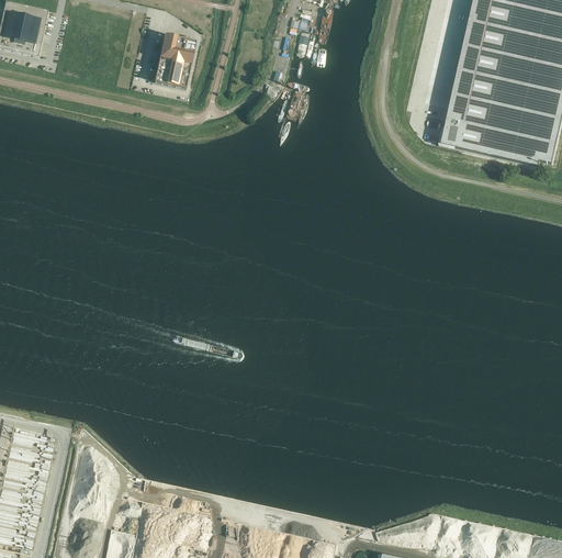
[(0,45),(38,54),(44,30),(48,8),(15,0),(4,0),(4,1),(3,10),(1,18),(1,21),(0,21),(0,23),(0,45)]
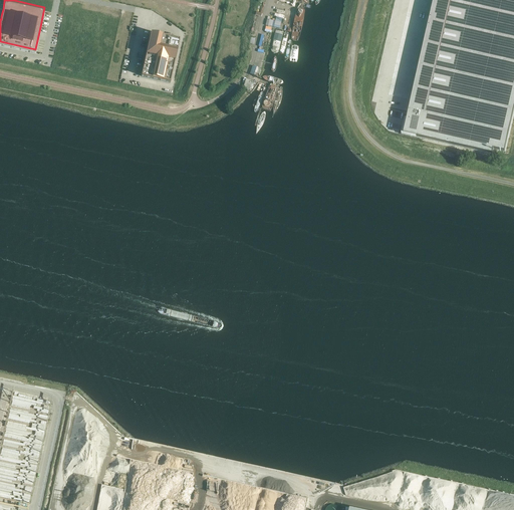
[(406,115),(403,130),(415,133),(492,151),(493,146),(505,148),(513,104),(513,0),(432,0),(411,98),(412,98),(411,102),(410,102),(409,107),(410,108),(410,111),(408,111),(407,116),(406,115)]
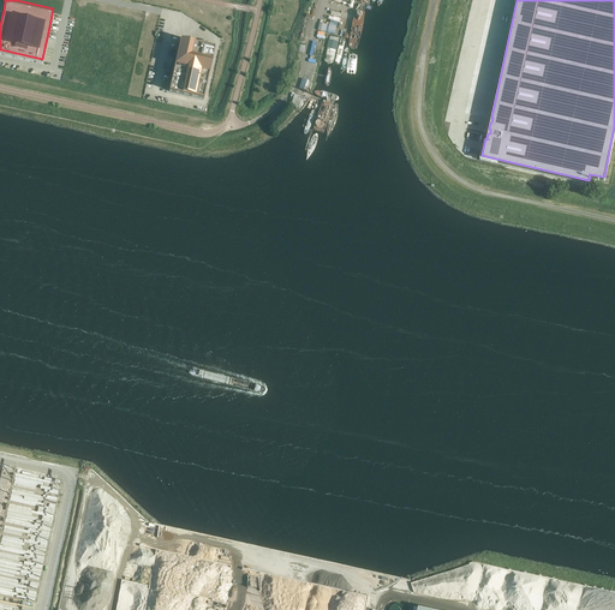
[(339,34),(329,31),(324,52),(324,53),(323,59),(333,61),(339,34)]
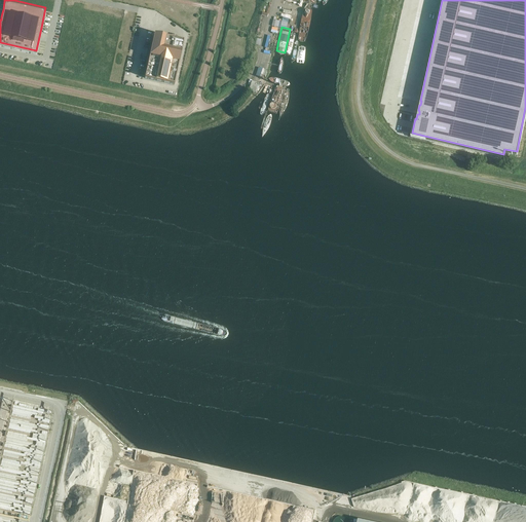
[(164,33),(154,30),(149,53),(150,54),(150,56),(150,57),(148,59),(145,74),(167,79),(171,79),(174,80),(175,77),(184,37),(180,36),(166,33),(164,33)]
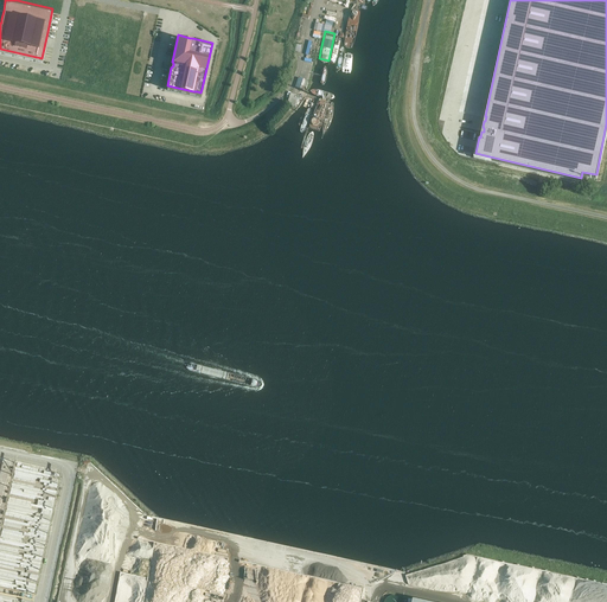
[(293,90),(291,90),(289,96),(288,98),(288,100),(292,101),(295,103),(299,93),(293,90)]
